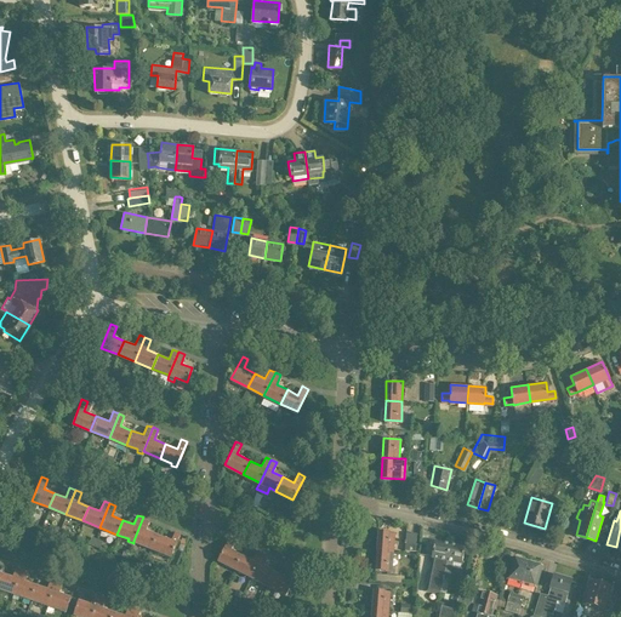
[(134,541),(151,548),(157,533),(146,529),(149,519),(143,516),(134,541)]
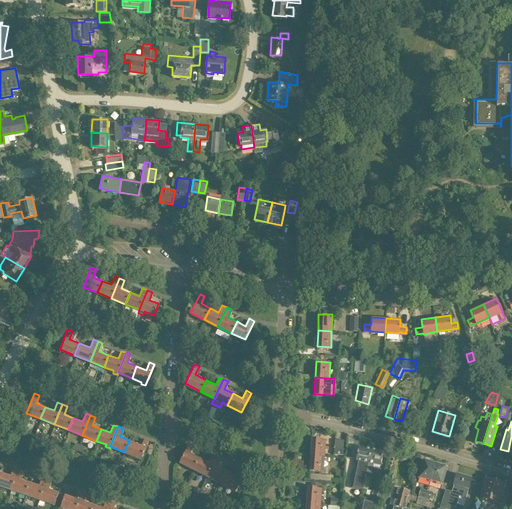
[(129,440),(124,452),(140,458),(148,439),(144,437),(141,445),(129,440)]
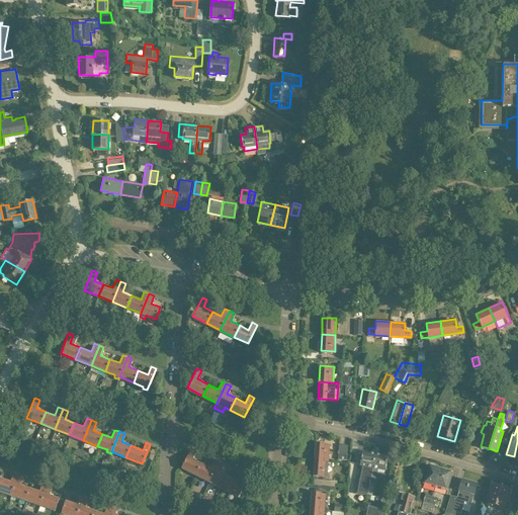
[(315,442),(314,458),(328,459),(329,443),(315,442)]
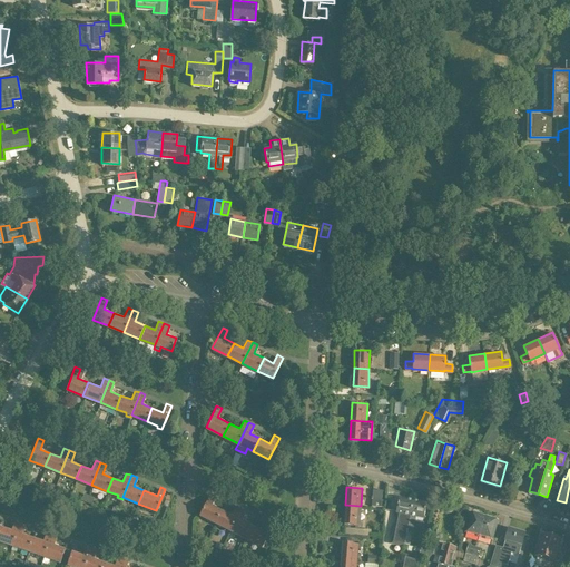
[(371,504),(381,505),(382,488),(373,488),(372,495),(371,495),(371,497),(372,497),(371,504)]
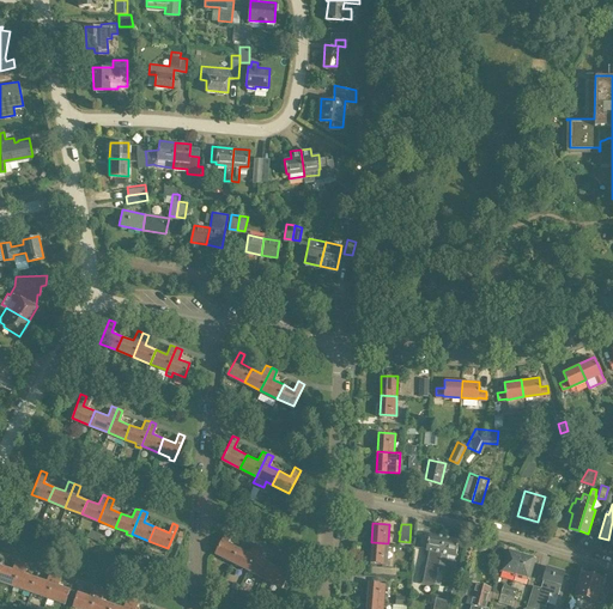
[(214,552),(231,560),(237,547),(228,541),(232,533),(226,529),(214,552)]
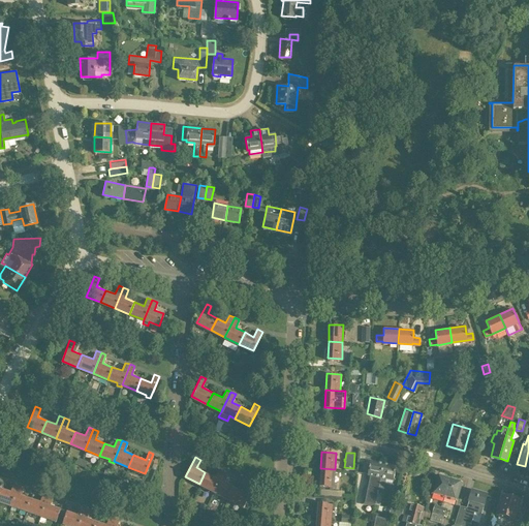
[(370,474),(366,490),(372,491),(371,496),(376,497),(383,462),(370,460),(367,473),(370,474)]
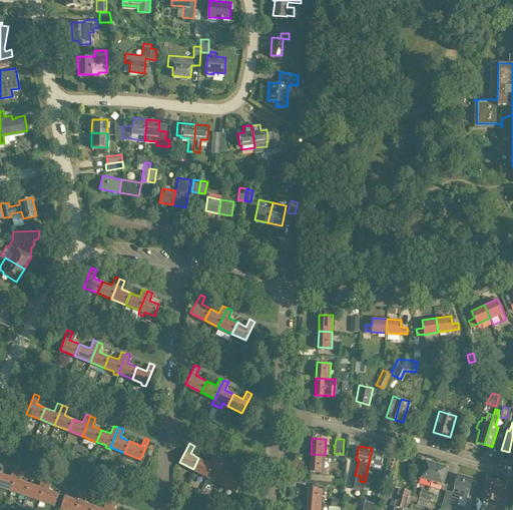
[(372,448),(364,485),(368,486),(373,463),(381,464),(384,451),(372,448)]
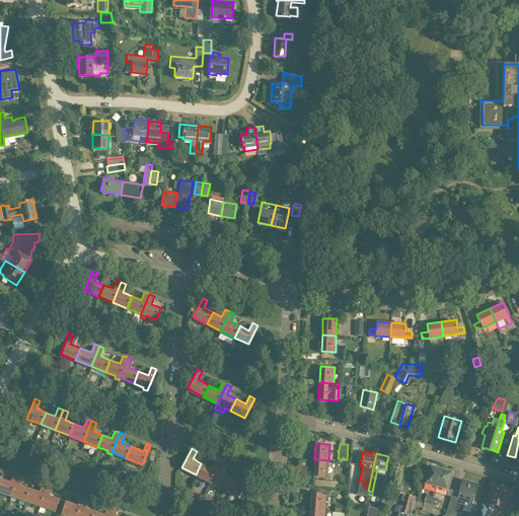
[(196,474),(209,482),(219,462),(214,459),(210,467),(201,463),(196,474)]
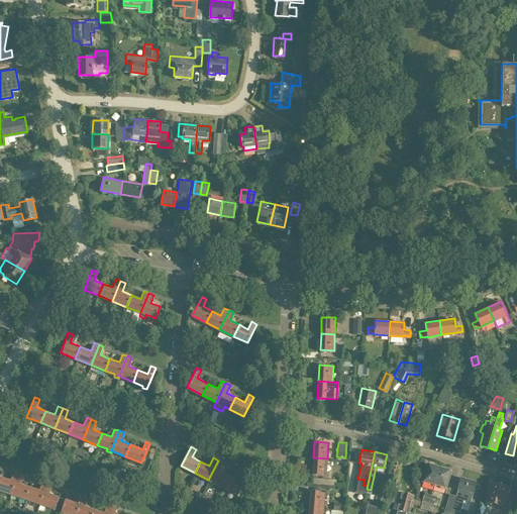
[(327,458),(313,457),(312,474),(326,475),(327,458)]
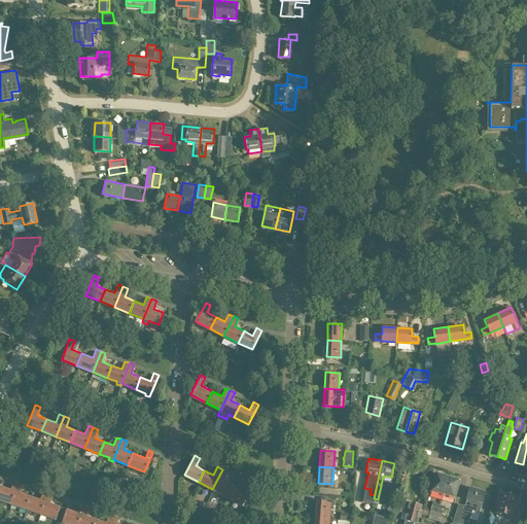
[(212,489),(226,496),(233,484),(223,480),(227,472),(222,469),(212,489)]
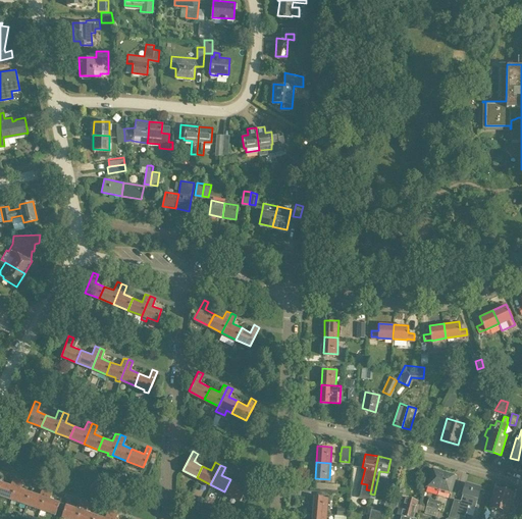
[(425,484),(437,488),(444,471),(431,467),(425,484)]
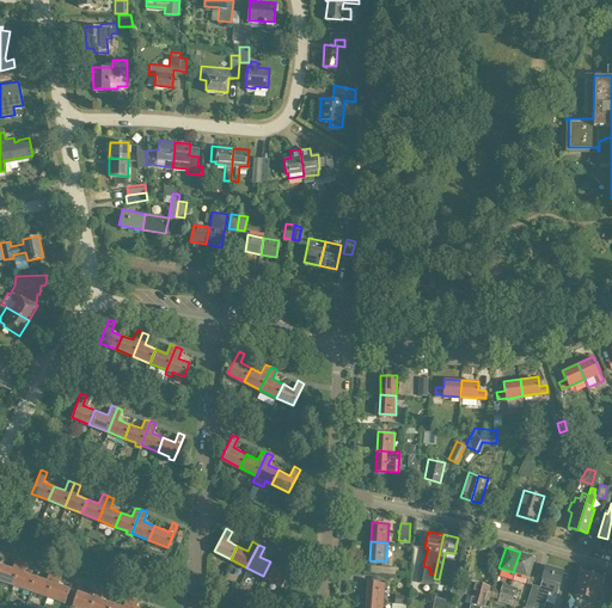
[(520,552),(513,572),(528,576),(534,557),(520,552)]
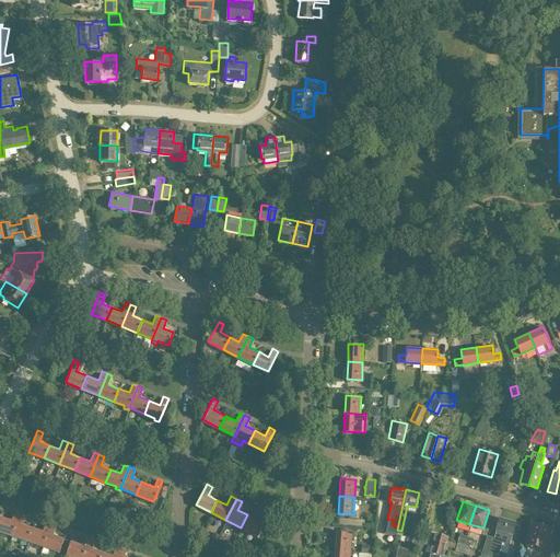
[(156,513),(146,509),(141,509),(140,513),(154,519),(156,513)]
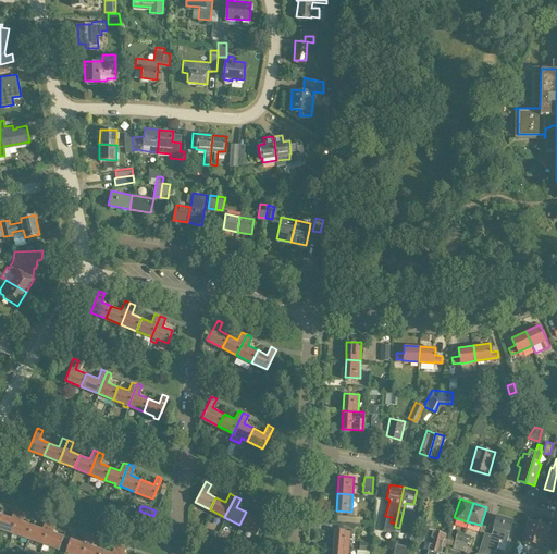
[(0,515),(0,527),(12,532),(20,511),(14,508),(11,517),(1,514),(0,515)]
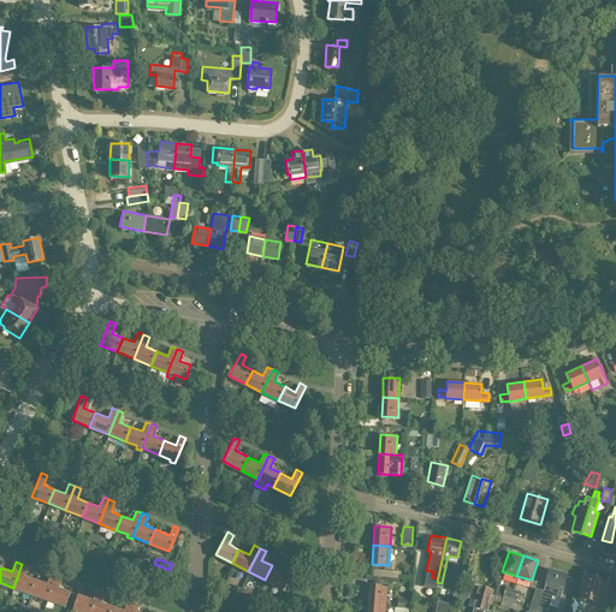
[(272,565),(265,580),(284,588),(295,566),(290,563),(285,572),(272,565)]
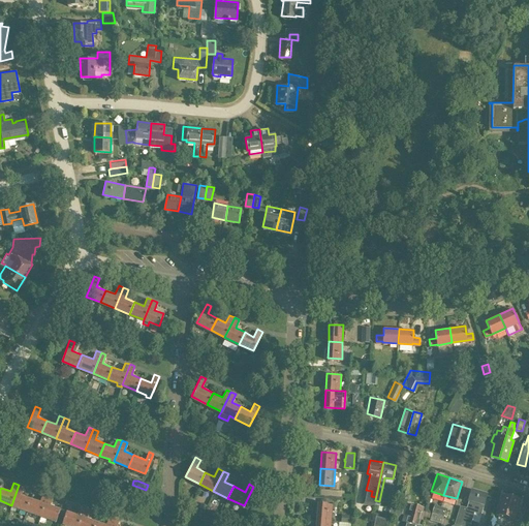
[(11,505),(26,509),(30,498),(21,494),(24,486),(19,485),(11,505)]
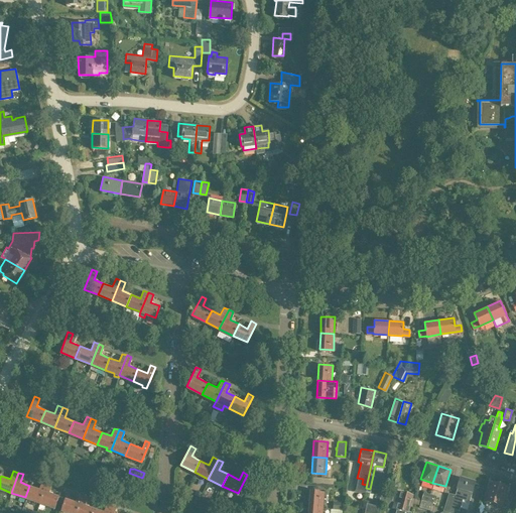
[(457,487),(455,494),(447,492),(441,509),(453,512),(458,512),(463,498),(469,500),(471,491),(472,491),(475,481),(460,476),(457,487)]
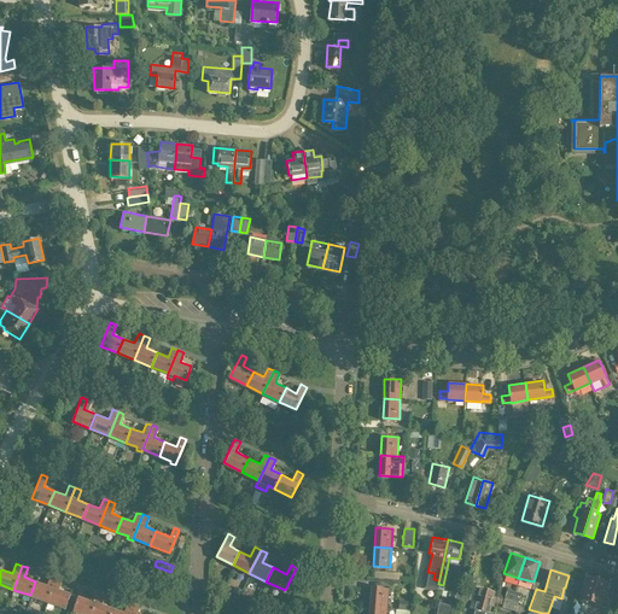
[(30,595),(47,601),(56,577),(51,576),(47,585),(35,582),(30,595)]
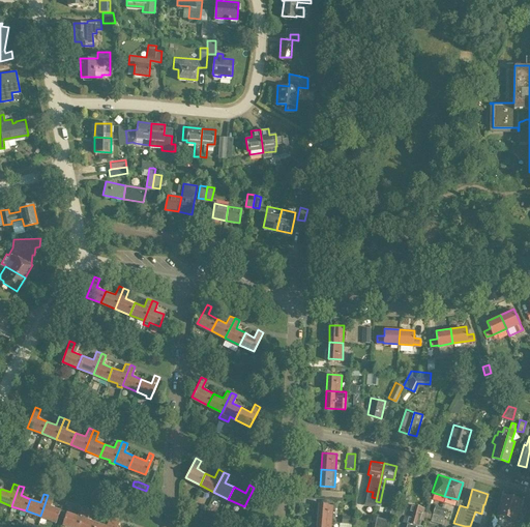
[(48,495),(40,516),(56,521),(60,508),(50,505),(53,497),(48,495)]
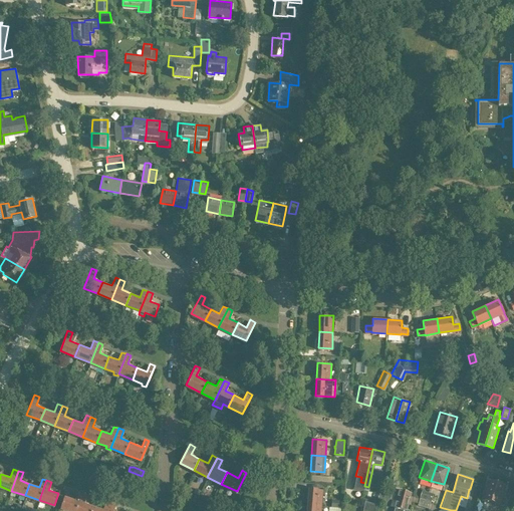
[(484,499),(482,507),(489,509),(497,482),(489,480),(483,499),(484,499)]
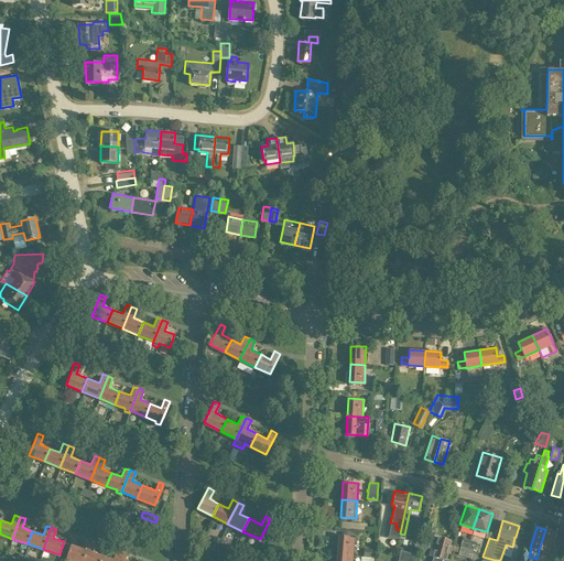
[(545,529),(537,559),(542,560),(543,560),(546,552),(549,553),(549,552),(551,553),(553,553),(554,547),(553,546),(551,545),(554,532),(545,529)]
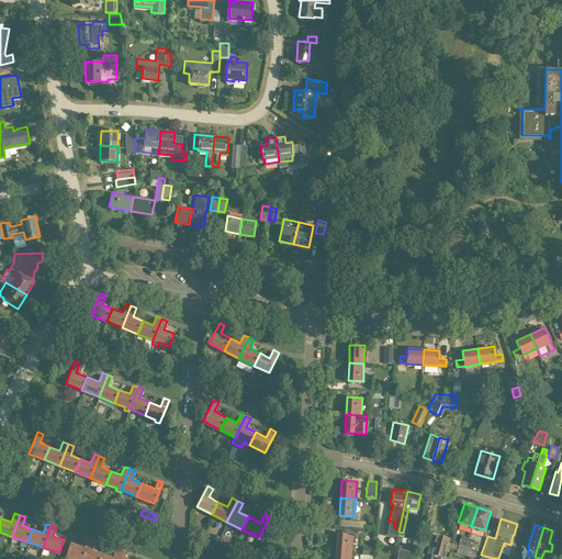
[(337,533),(336,550),(351,552),(352,534),(337,533)]
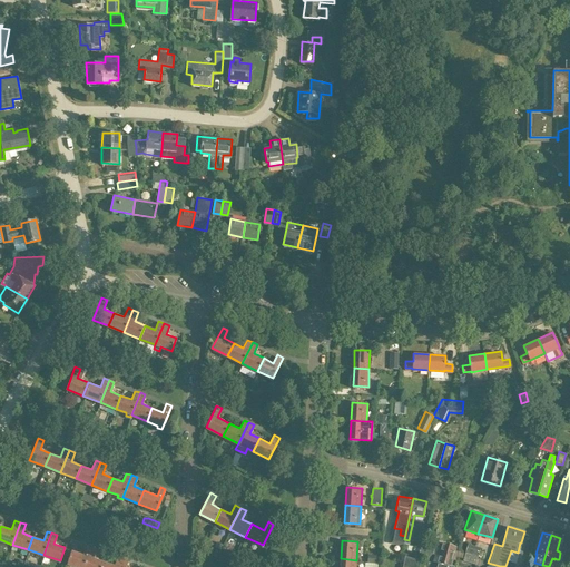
[(414,555),(421,556),(424,541),(418,540),(414,555)]
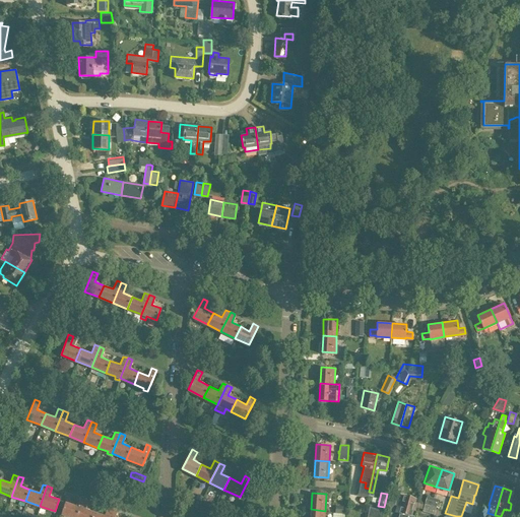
[(386,505),(391,506),(393,503),(395,496),(389,494),(386,505)]
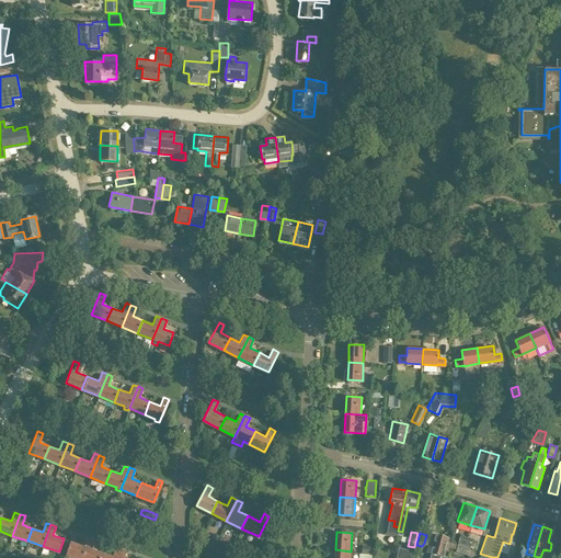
[(433,545),(428,557),(446,557),(447,557),(444,556),(448,537),(436,534),(435,537),(430,535),(427,544),(433,545)]
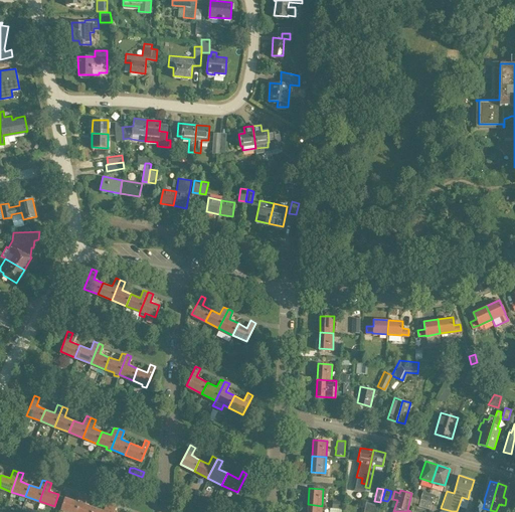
[(60,509),(69,511),(75,511),(82,494),(77,492),(74,500),(65,497),(60,509)]
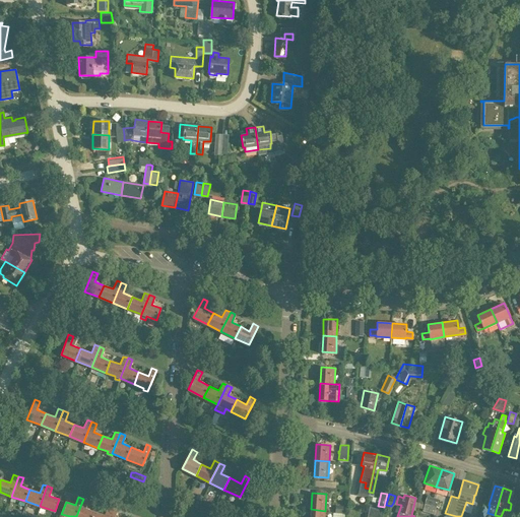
[(431,505),(436,506),(437,506),(439,499),(434,497),(431,505)]
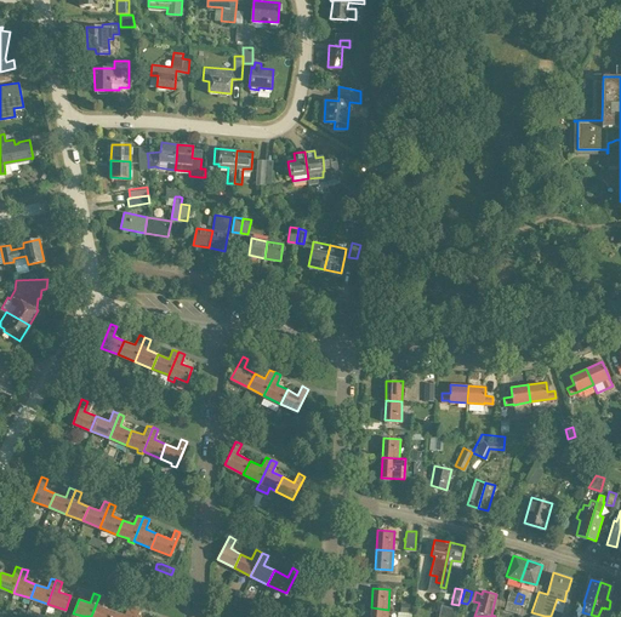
[(91,616),(110,616),(114,611),(102,606),(106,596),(100,595),(91,616)]
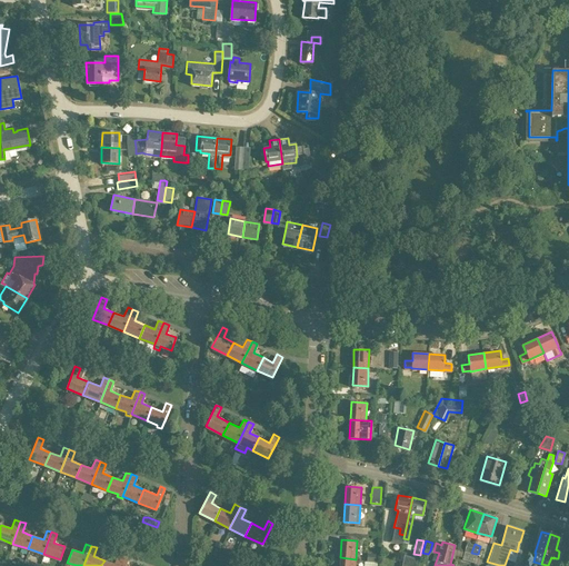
[(477,554),(463,550),(462,557),(475,560),(477,554)]
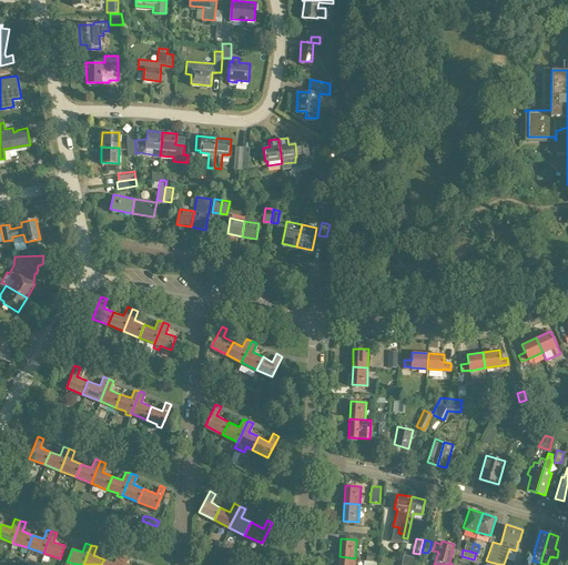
[(101,564),(119,564),(122,556),(118,554),(114,563),(104,560),(101,564)]
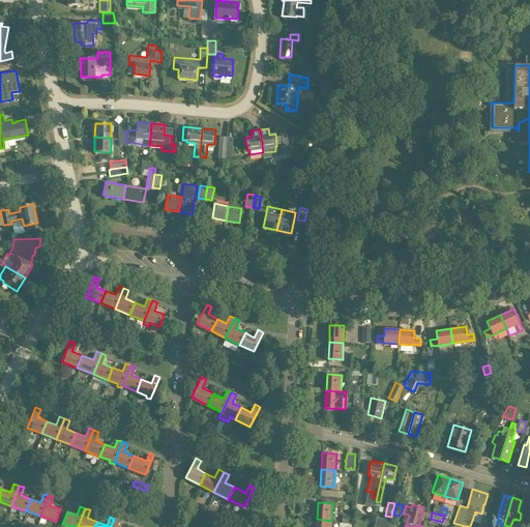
[(376,517),(374,526),(386,526),(388,519),(376,517)]
